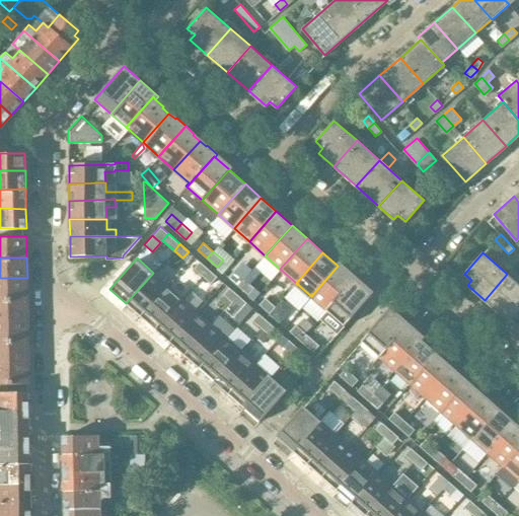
[(208,269),(200,261),(194,268),(203,275),(208,269)]
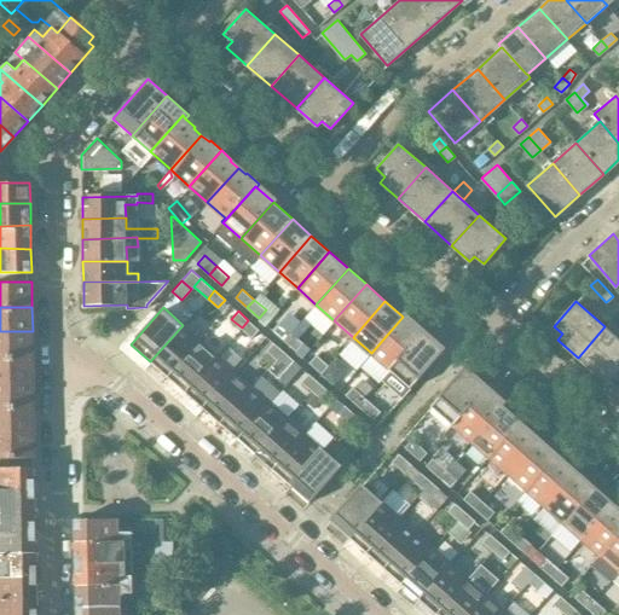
[(391,371),(422,334),(426,330),(405,312),(401,315),(403,317),(371,353),(391,371)]
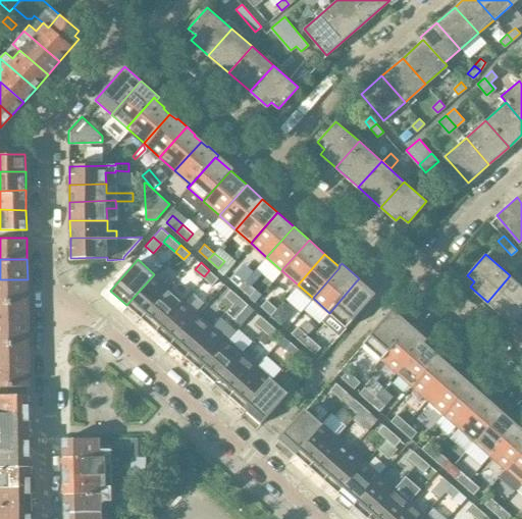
[(258,266),(246,280),(251,284),(263,270),(258,266)]
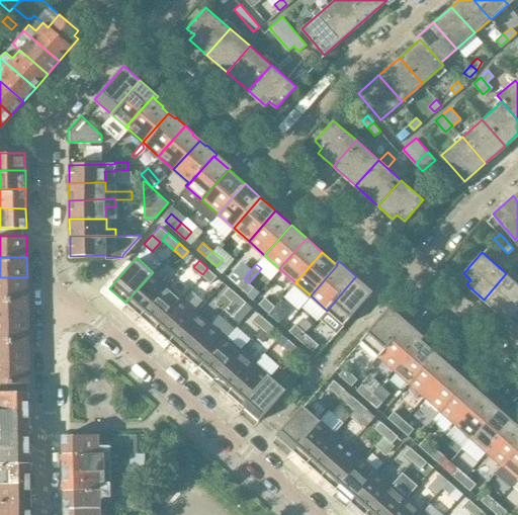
[(217,275),(207,268),(202,274),(210,282),(217,275)]
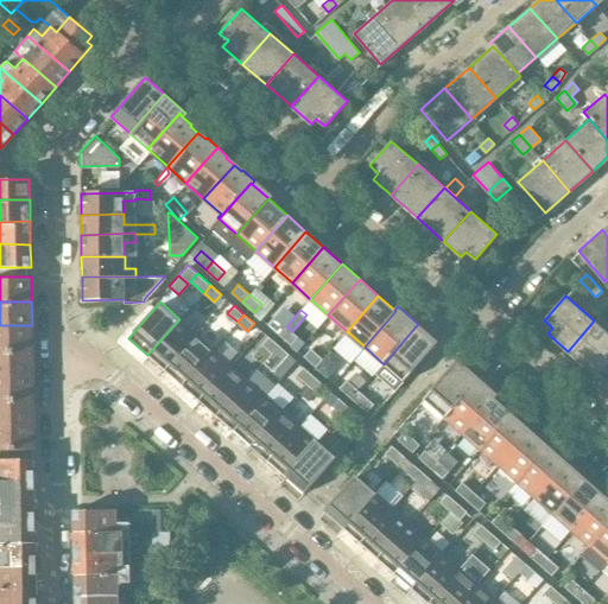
[(286,326),(274,316),(267,323),(279,334),(286,326)]
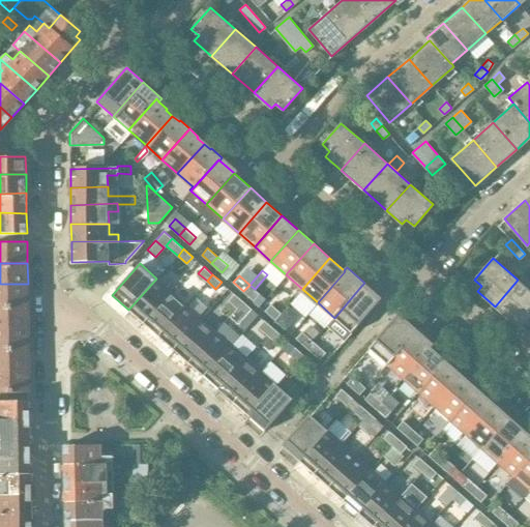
[(144,323),(171,292),(156,279),(128,310),(144,323)]
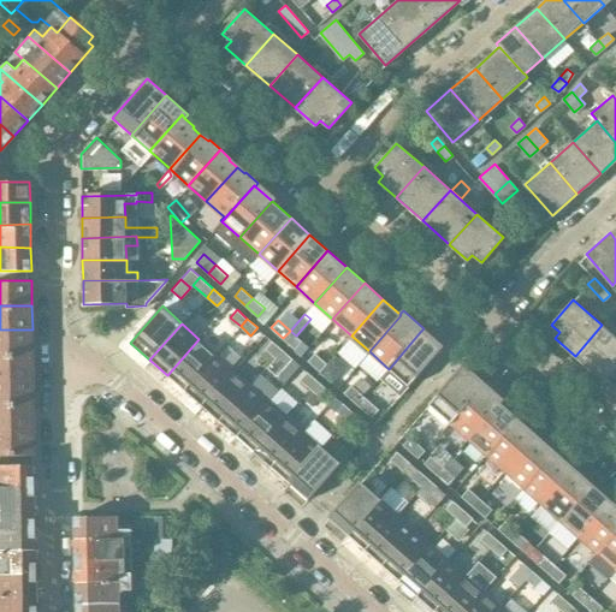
[(599,378),(615,358),(615,337),(602,325),(575,356),(599,378)]
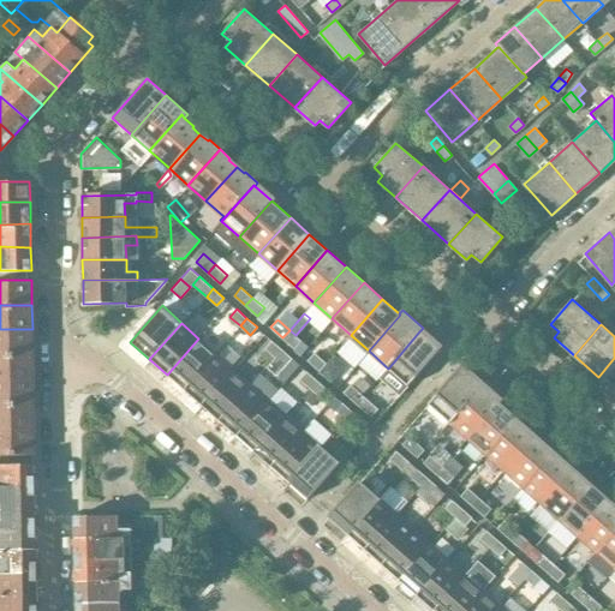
[(400,394),(440,349),(442,346),(423,328),(419,331),(388,369),(381,377),(400,394)]
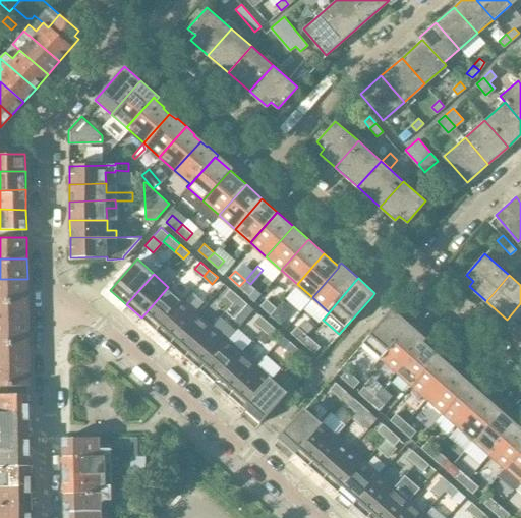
[(0,300),(27,300),(27,279),(0,279),(0,300)]
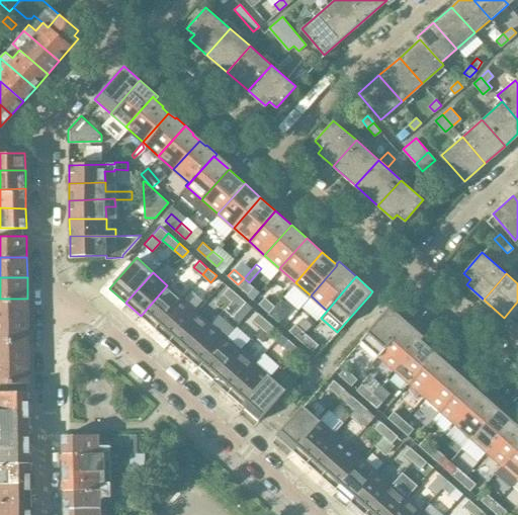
[(249,282),(244,278),(238,284),(248,293),(254,286),(249,282)]
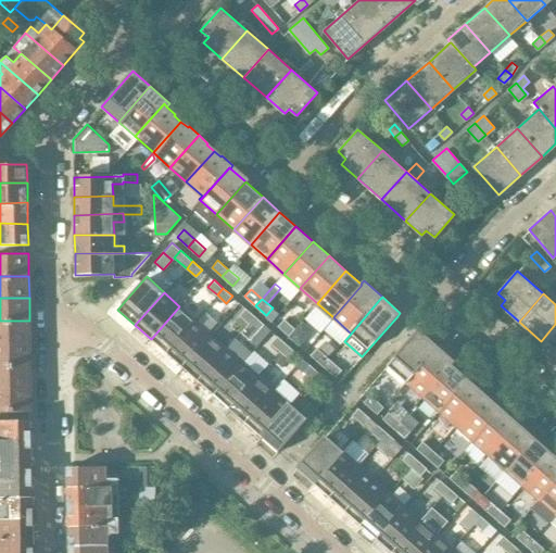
[(166,352),(194,319),(179,306),(151,339),(166,352)]
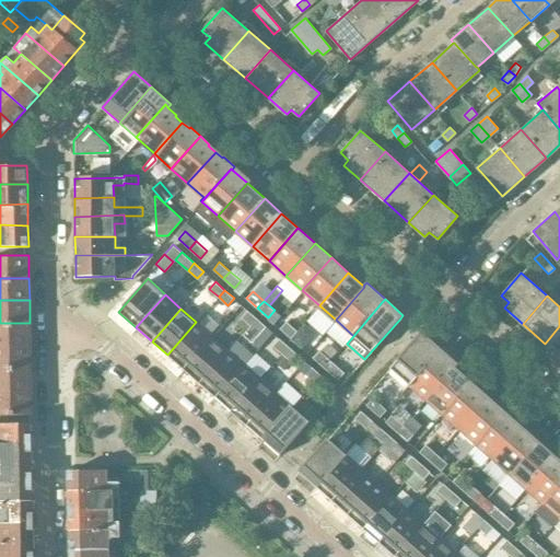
[(257,317),(247,310),(241,316),(251,325),(257,317)]
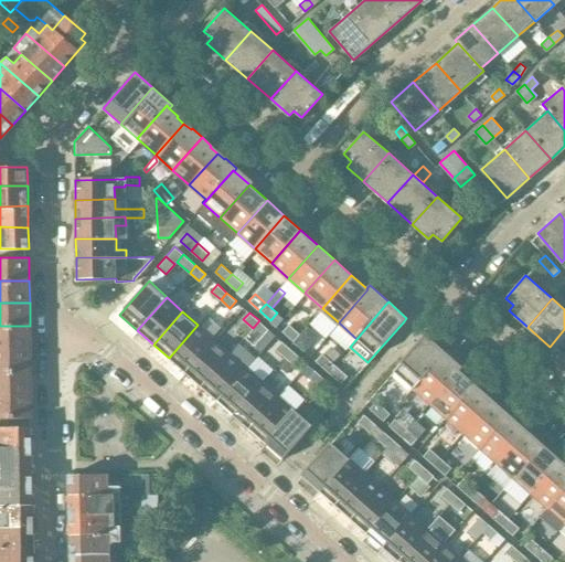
[(268,329),(259,320),(253,328),(245,336),(254,345),(268,329)]
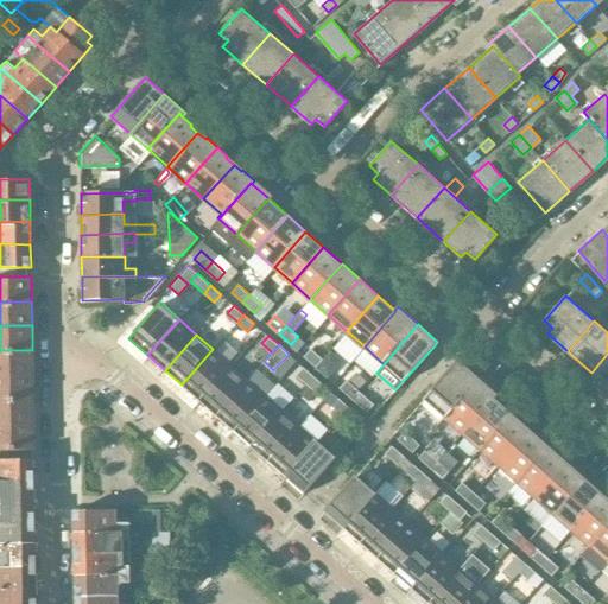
[(322,358),(311,348),(304,355),(315,366),(322,358)]
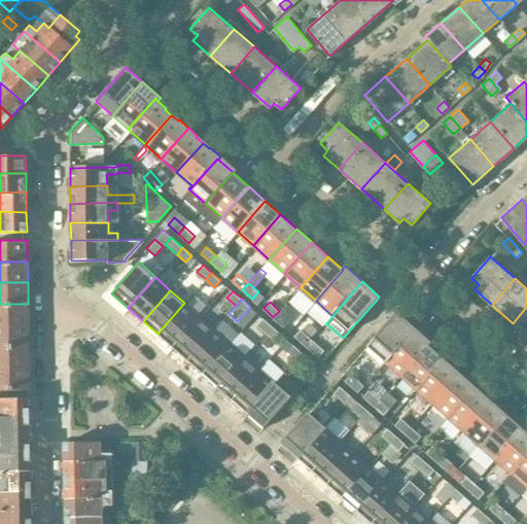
[(172,347),(200,316),(184,303),(157,334),(172,347)]
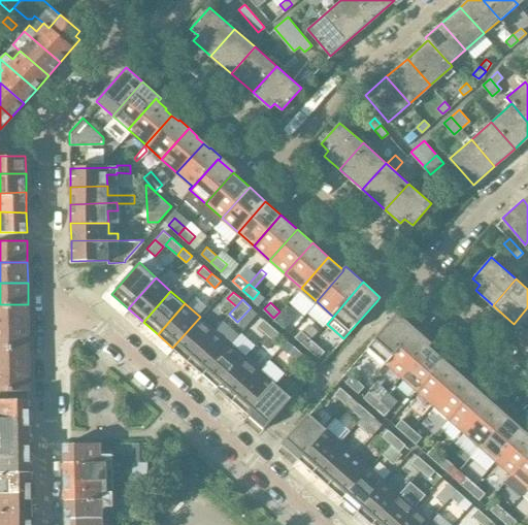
[(0,326),(29,326),(28,304),(0,304),(0,326)]
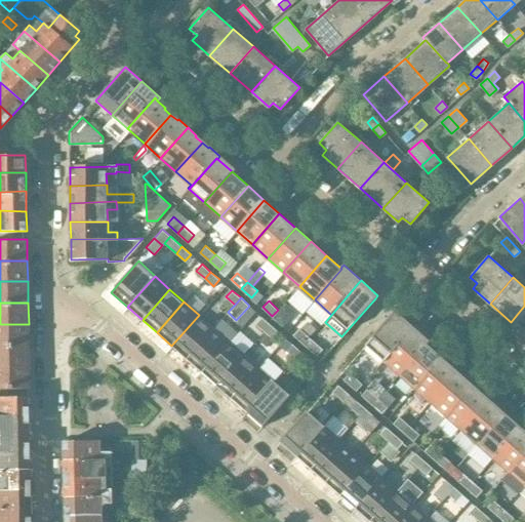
[(524,334),(524,306),(511,322),(524,334)]
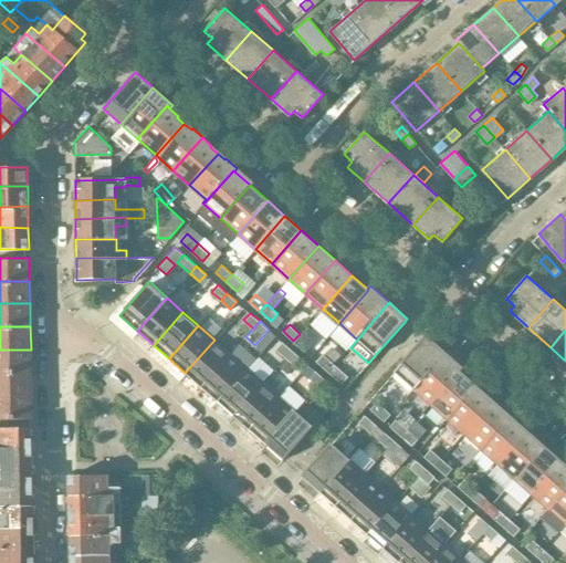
[(303,331),(300,334),(293,341),(304,351),(311,344),(314,340),(303,331)]
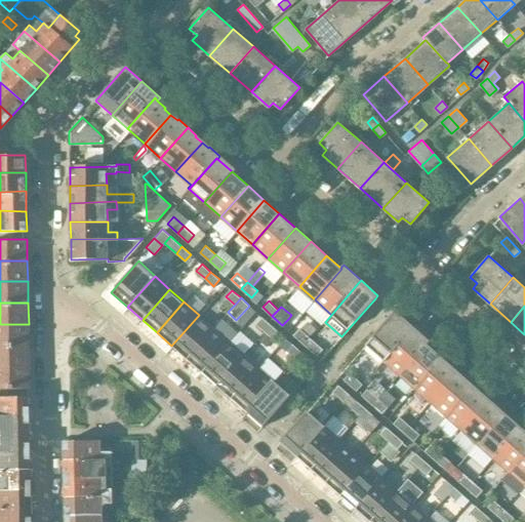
[(382,360),(410,329),(412,326),(395,311),(365,345),(382,360)]
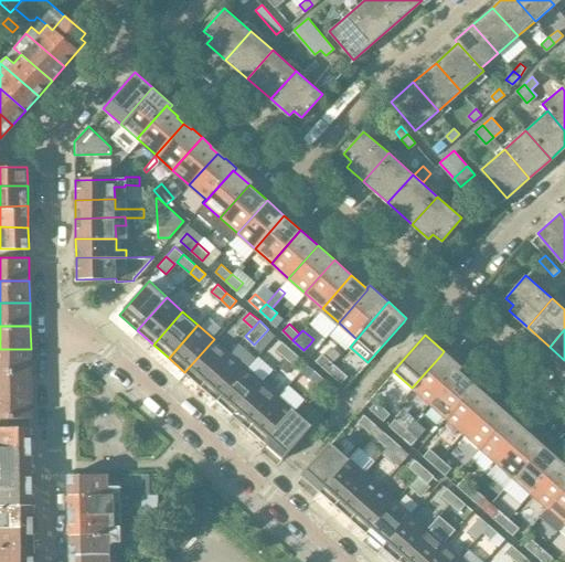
[(201,386),(231,353),(214,339),(184,372),(201,386)]
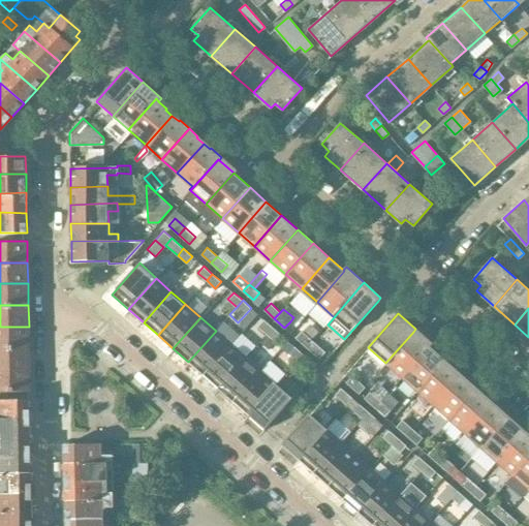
[(272,327),(263,318),(257,326),(267,333),(272,327)]
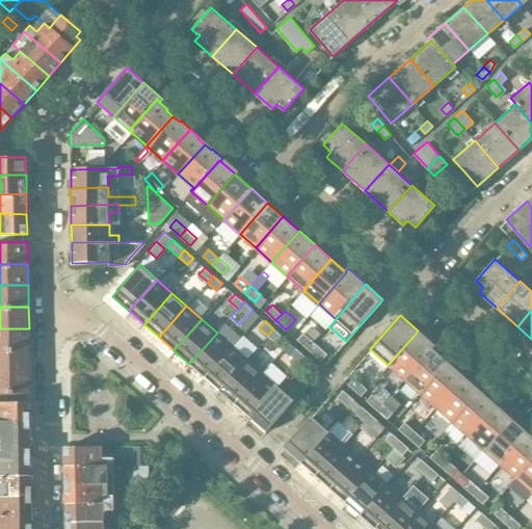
[(0,349),(29,349),(29,328),(0,328),(0,349)]
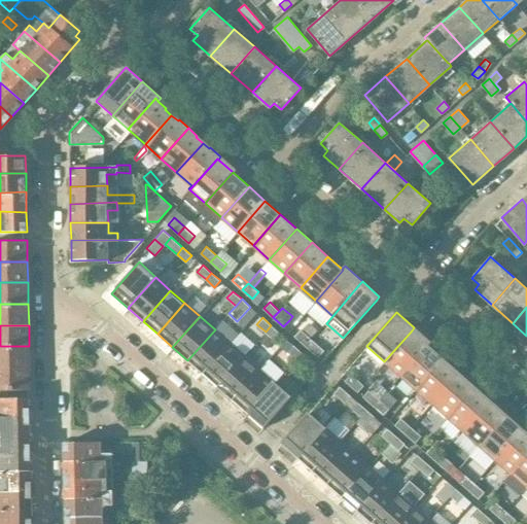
[(280,333),(271,325),(266,332),(258,340),(267,347),(280,333)]
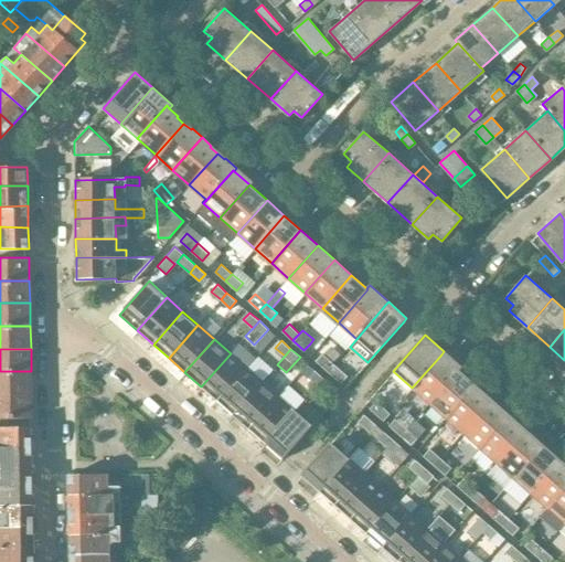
[(428,402),(458,369),(459,370),(462,367),(444,351),(441,354),(412,388),(428,402)]
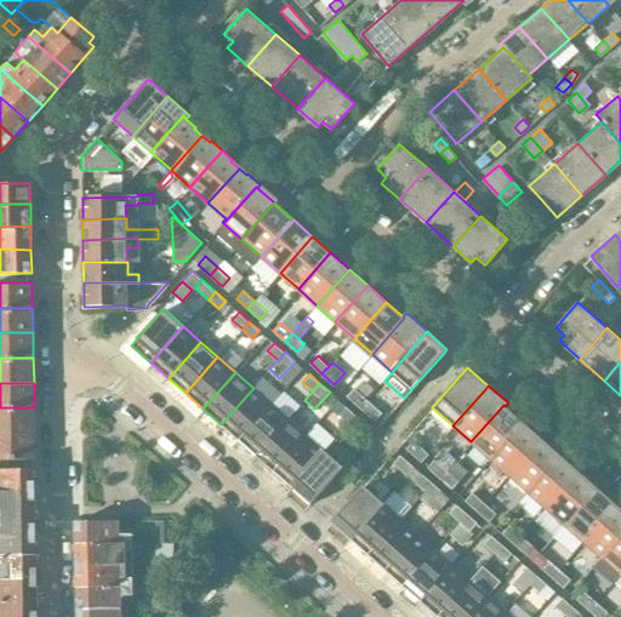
[(368,400),(354,387),(347,395),(360,407),(368,400)]
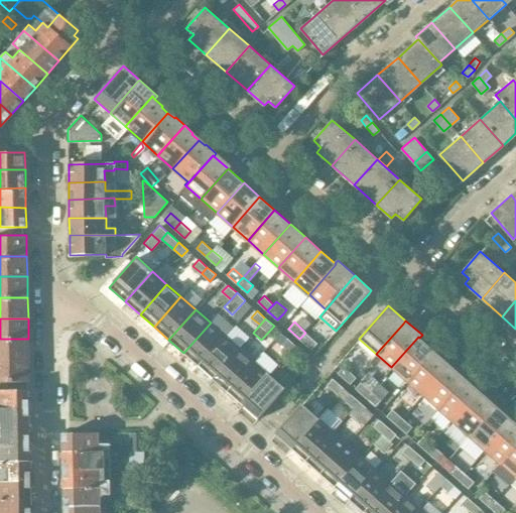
[(199,366),(225,336),(211,323),(183,353),(199,366)]
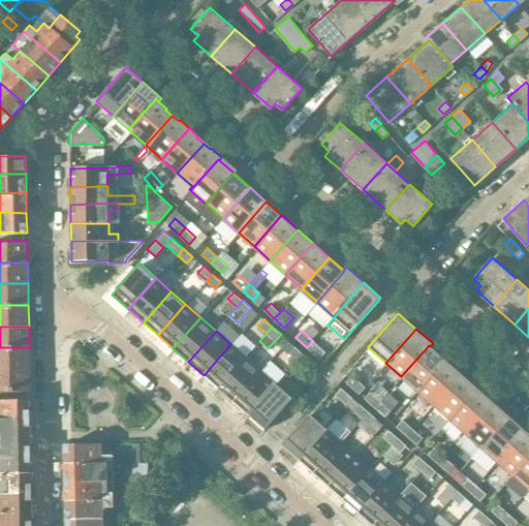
[(324,351),(313,341),(307,347),(318,359),(324,351)]
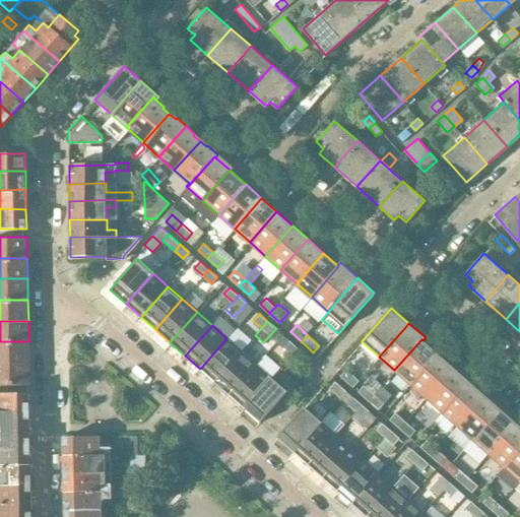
[(214,382),(242,351),(226,338),(200,369),(214,382)]
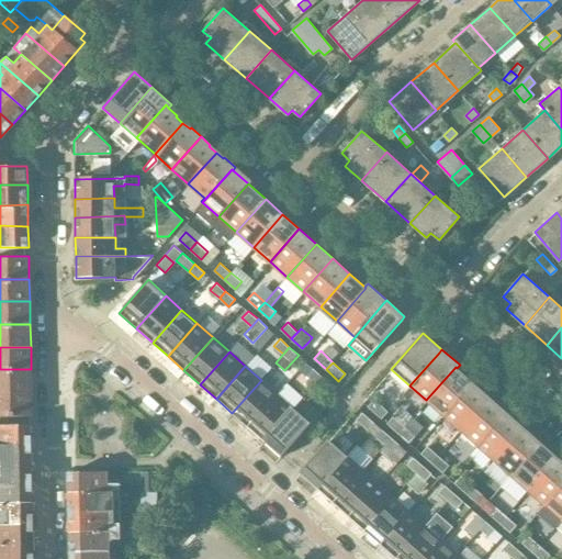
[(323,377),(312,367),(305,375),(316,383),(323,377)]
